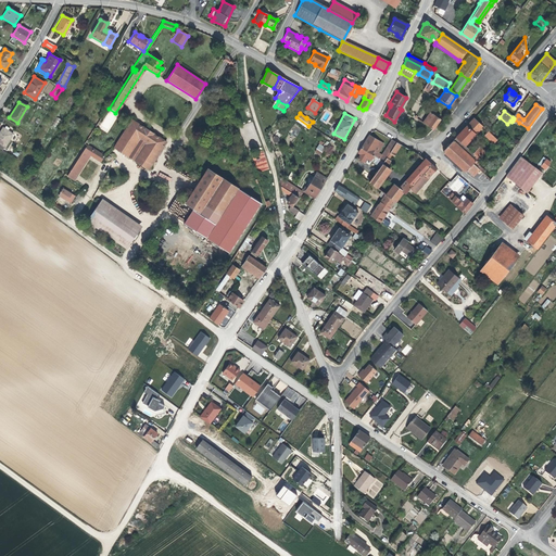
[(429,113),(425,119),(429,123),(427,127),(432,130),(439,121),(429,113)]
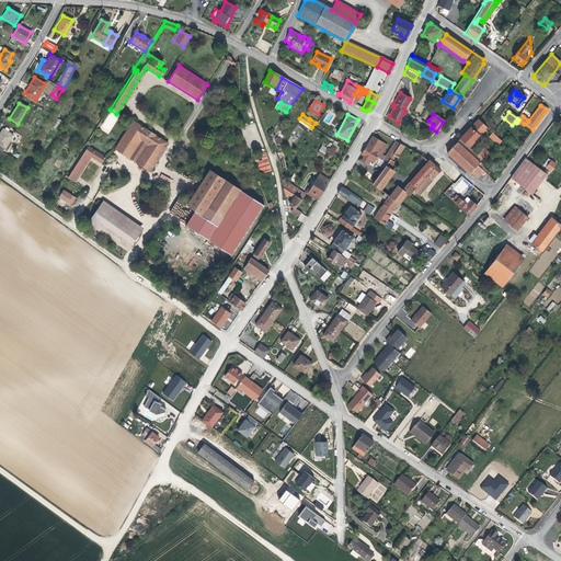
[(477,119),(469,128),(478,137),(487,127),(477,119)]
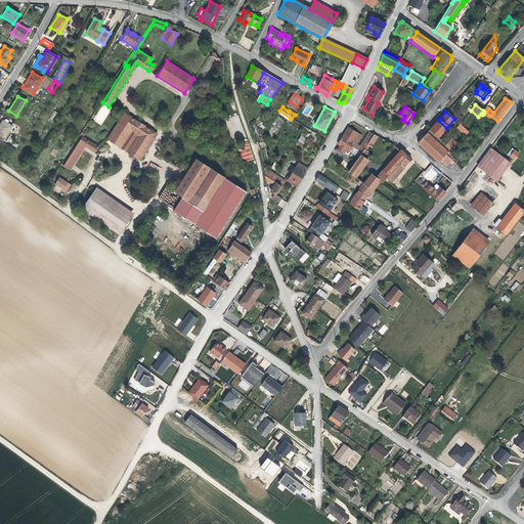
[(123,114),(106,139),(138,161),(156,134),(123,114)]
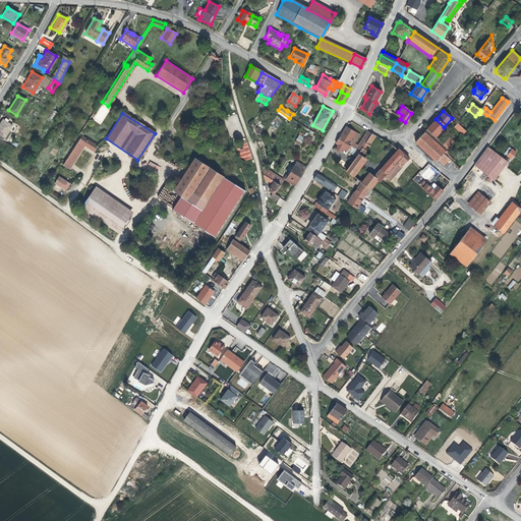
[(436,119),(426,129),(435,137),(444,127),(436,119)]
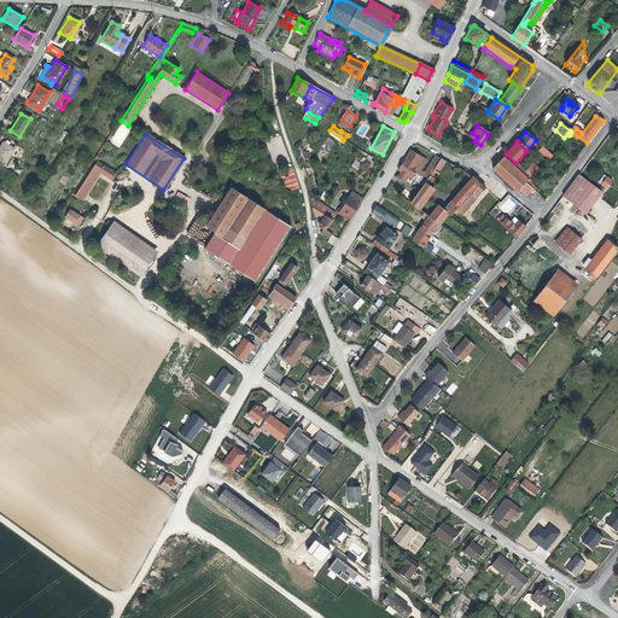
[(1,143),(0,144),(0,165),(1,168),(12,149),(1,143)]
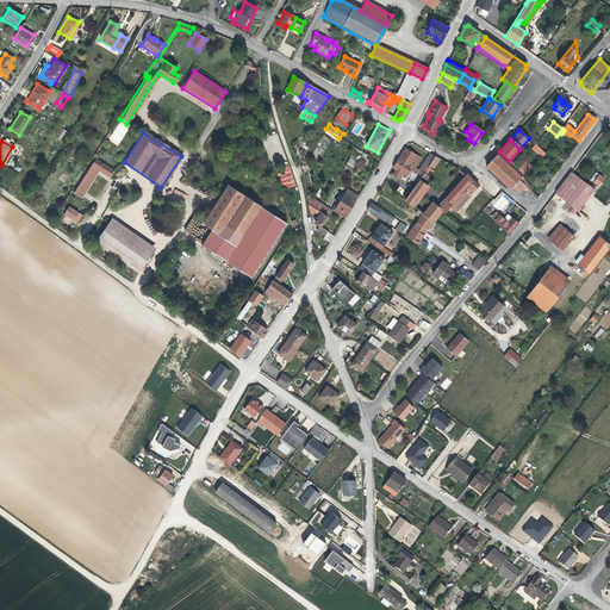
[(535,144),(531,149),(541,157),(545,154),(535,144)]
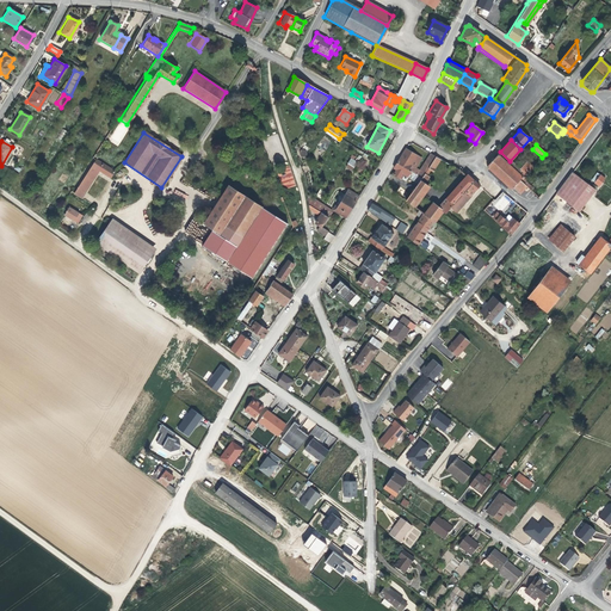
[(402,153),(395,164),(407,171),(408,172),(414,176),(415,176),(419,171),(414,168),(420,159),(412,153),(408,156),(406,154),(405,155),(402,153)]
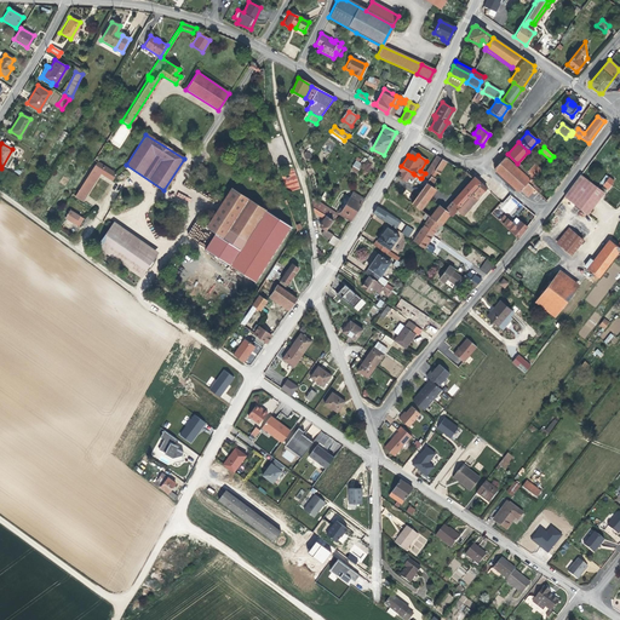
[(436,156),(430,166),(435,168),(441,160),(436,156)]
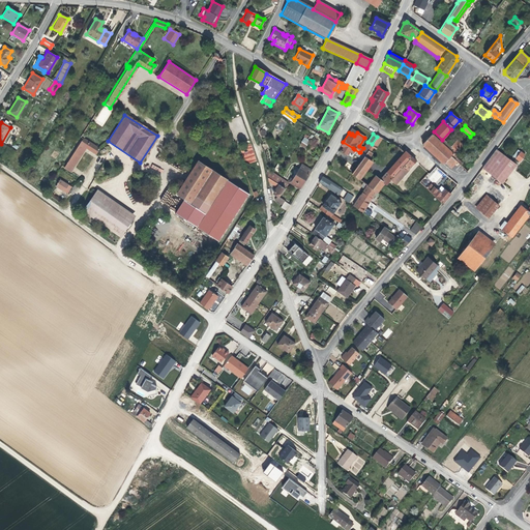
[(431,135),(421,145),(442,165),(444,163),(450,169),(455,163),(452,159),(449,157),(454,151),(450,148),(448,150),(431,135)]
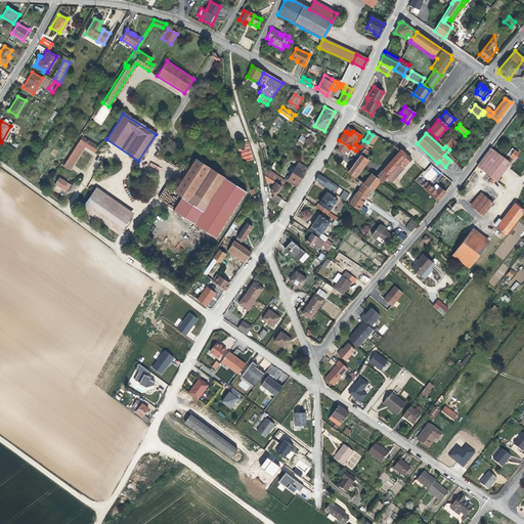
[(301,135),(296,143),(302,146),(307,138),(301,135)]
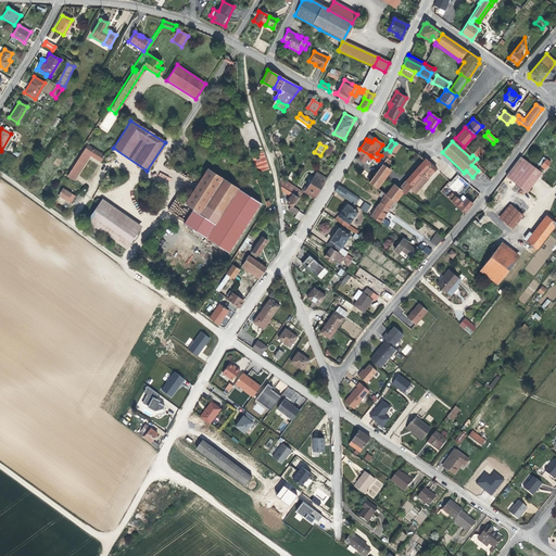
[(382,163),(368,182),(376,189),(389,171),(386,167),(390,162),(388,161),(391,155),(393,156),(397,149),(402,152),(404,148),(395,143),(390,151),(382,163)]
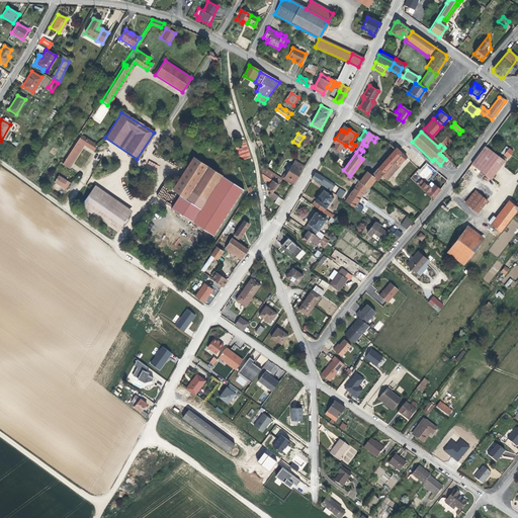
[(79,136),(61,164),(67,168),(82,145),(92,152),(95,147),(79,136)]
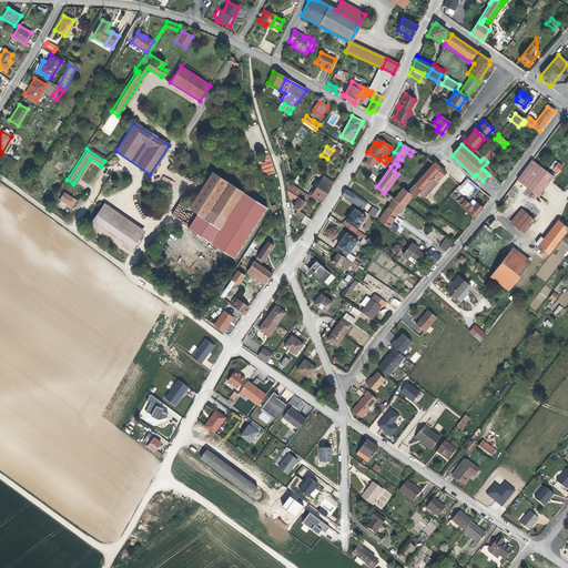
[(488,151),(483,158),(483,159),(487,162),(493,155),(488,151)]
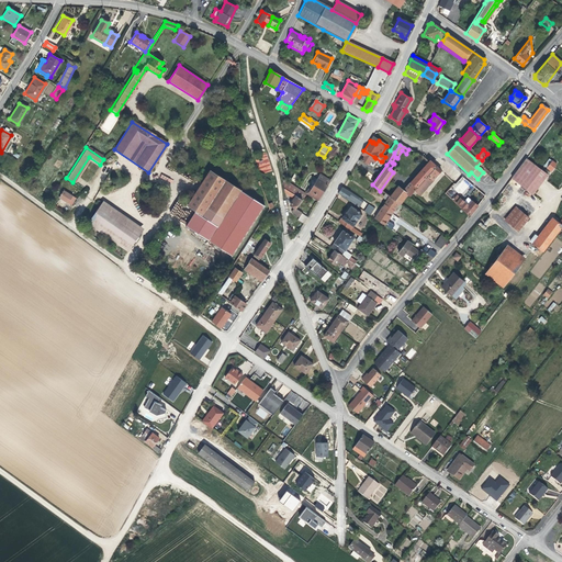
[(363,150),(361,155),(363,157),(361,161),(366,165),(369,160),(371,161),(374,157),(363,150)]
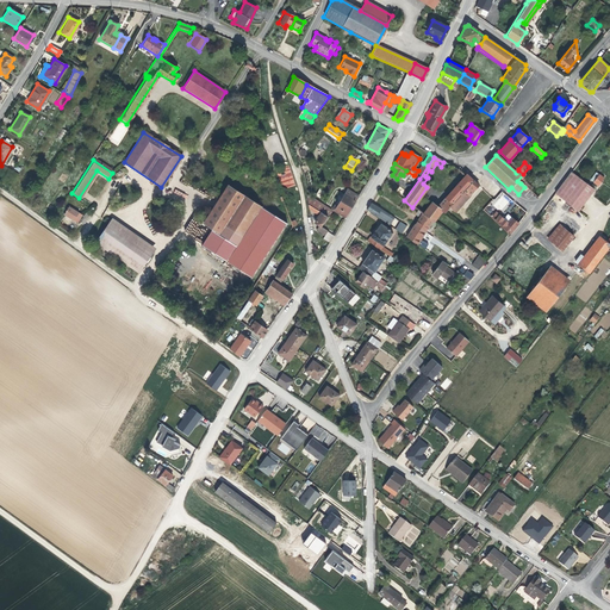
[(418,170),(415,175),(419,179),(428,166),(423,163),(418,170)]
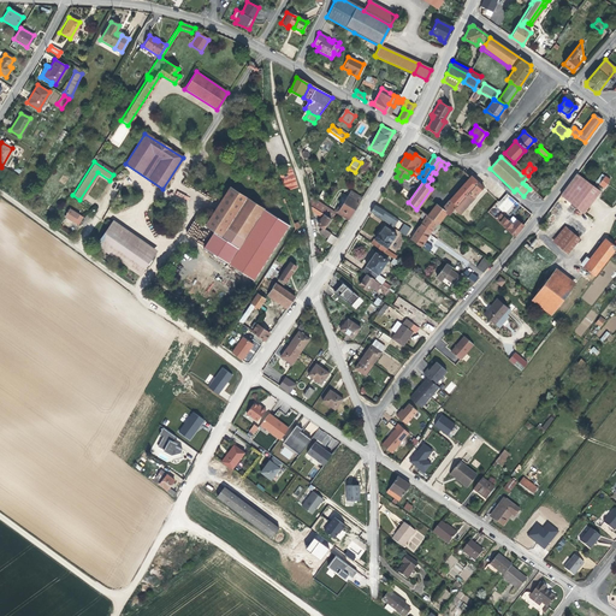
[(285,191),(298,188),(292,167),(279,171),(285,191)]
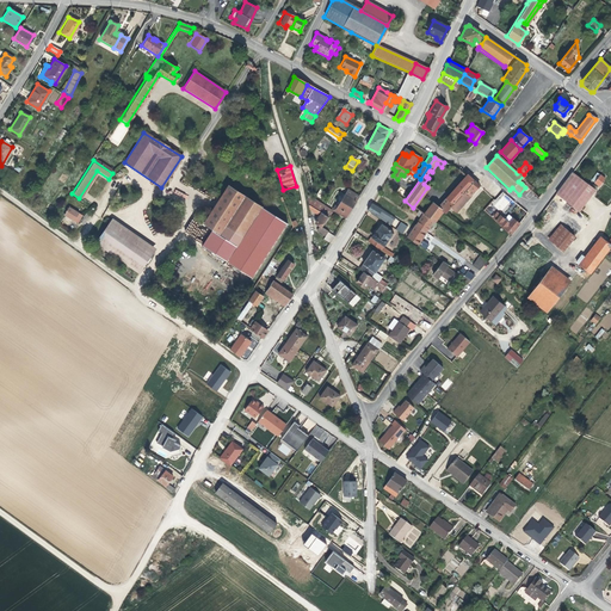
[(596,172),(590,180),(593,183),(599,174),(596,172)]
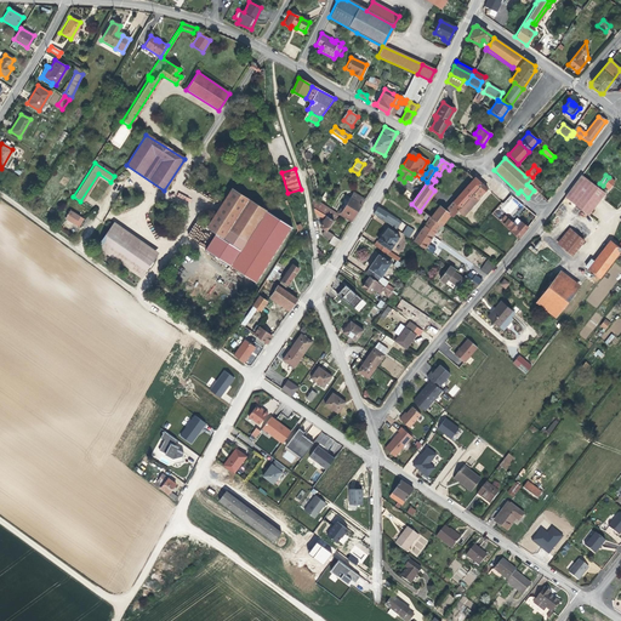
[(580,176),(576,182),(598,200),(603,194),(580,176)]
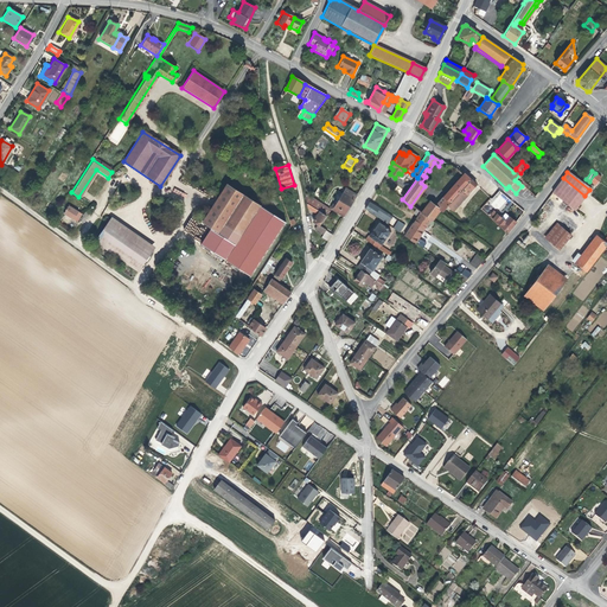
[(595,173),(589,181),(593,185),(600,177),(595,173)]
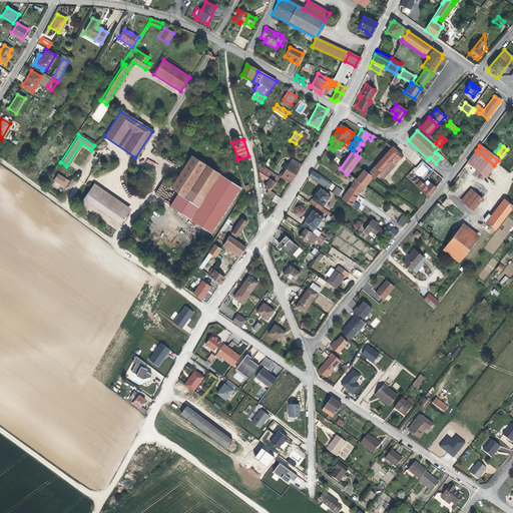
[(362,171),(356,180),(365,187),(371,178),(373,179),(374,179),(378,175),(385,167),(398,153),(392,147),(391,148),(367,174),(362,171)]
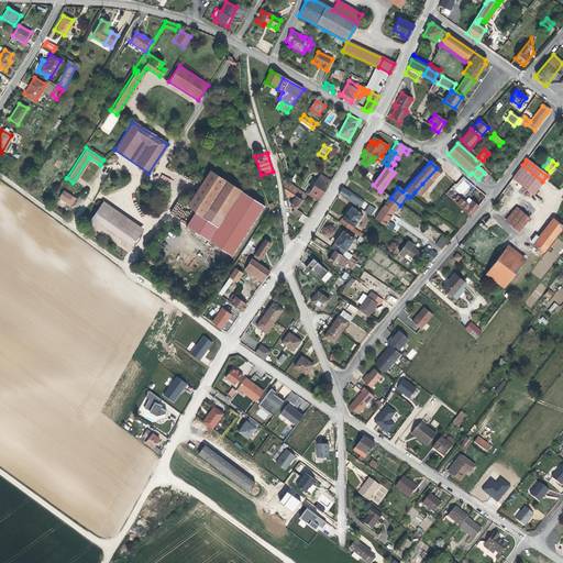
[(522,165),(511,179),(532,196),(542,181),(522,165)]
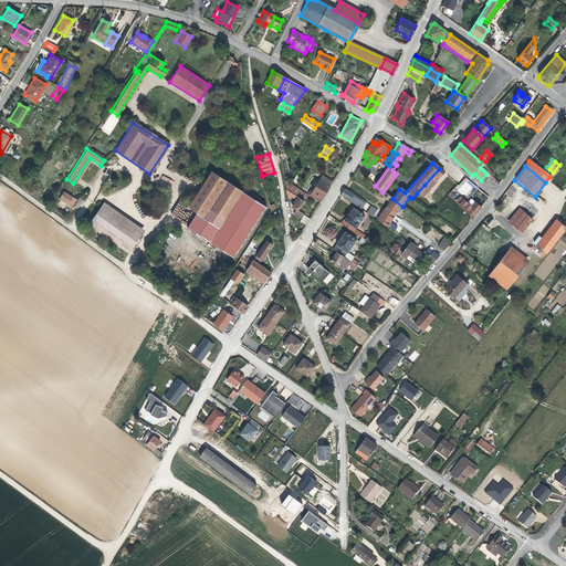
[(485,168),(483,170),(486,174),(492,178),(494,176),(485,168)]
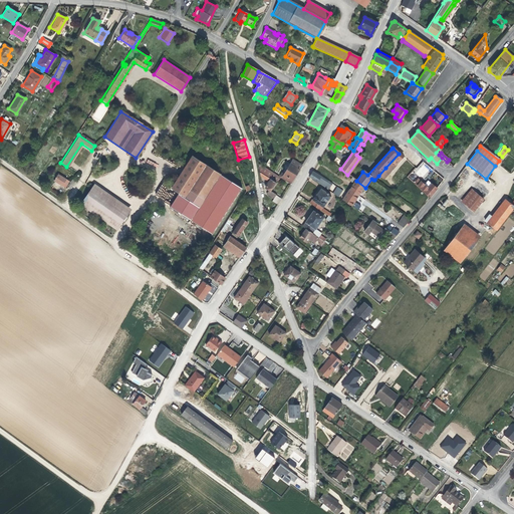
[(399,154),(386,168),(390,172),(395,165),(403,157),(399,154)]
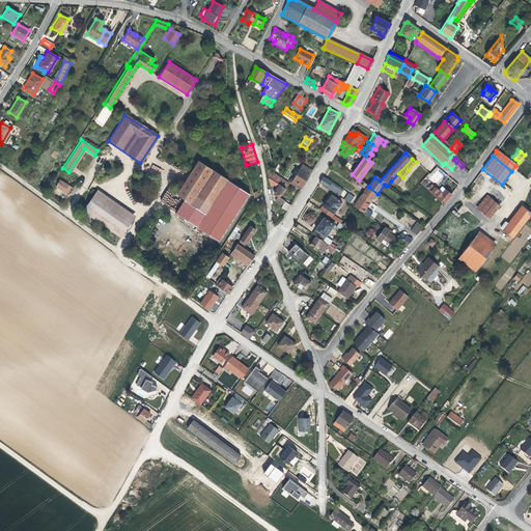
[(197,162),(176,195),(204,214),(226,180),(197,162)]
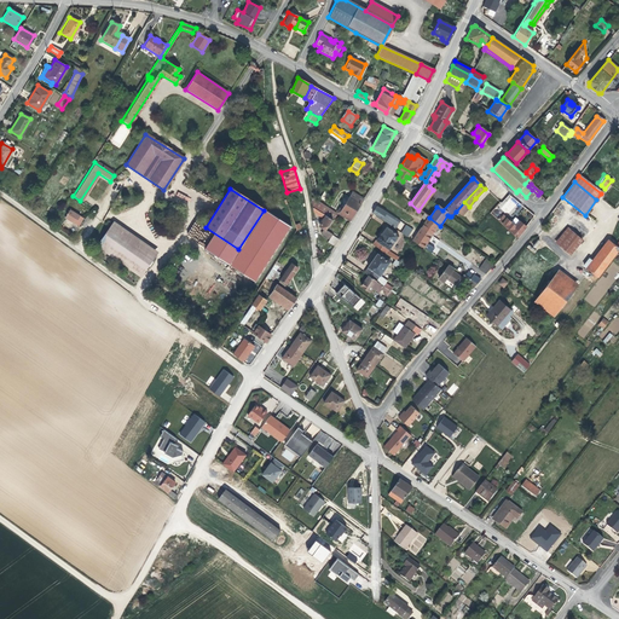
[(433,190),(418,210),(420,212),(435,191),(433,190)]
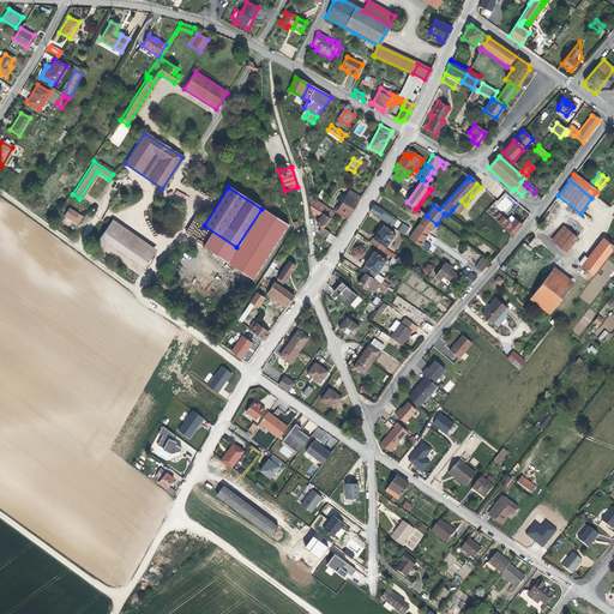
[(174,196),(186,203),(190,197),(176,191),(174,196)]
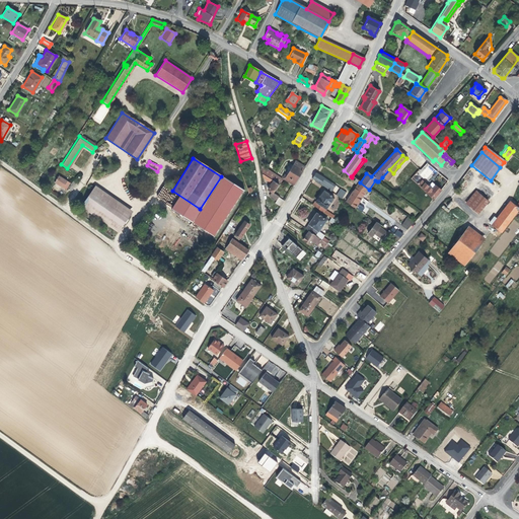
[(418,173),(427,180),(436,170),(427,163),(418,173)]
